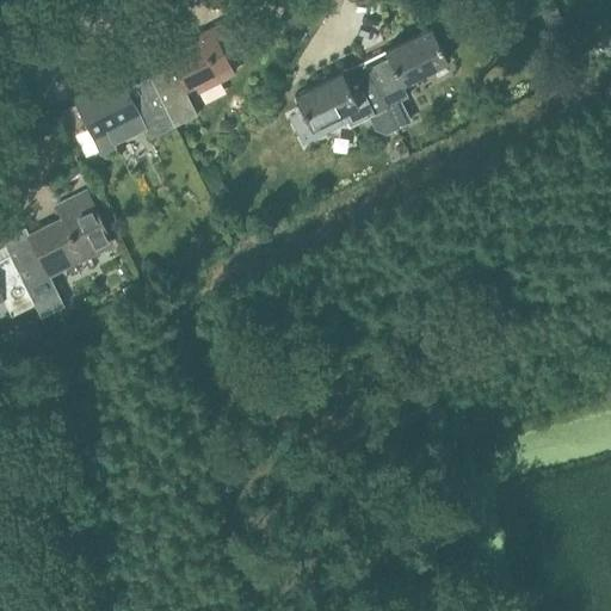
[(306,6),(302,13),(307,19),(314,19),(318,12),(313,6),(306,6)]
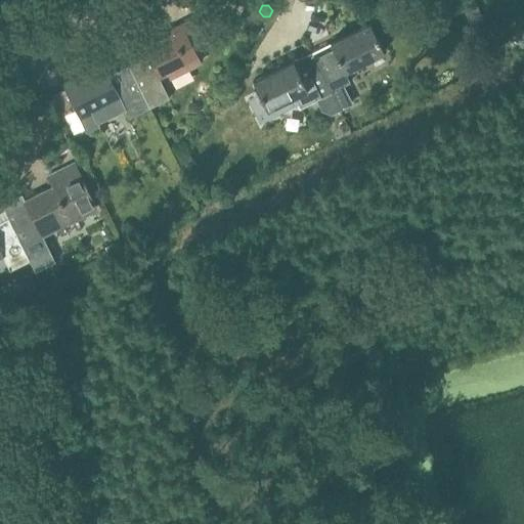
[(523,20),(514,27),(523,45),(523,44),(523,20)]
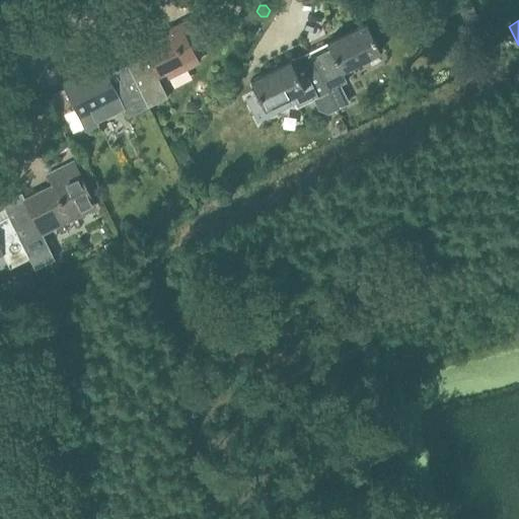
[(308,52),(307,52),(337,109),(350,103),(341,85),(347,82),(341,70),(380,50),(366,22),(326,43),(329,49),(312,58),(308,52)]
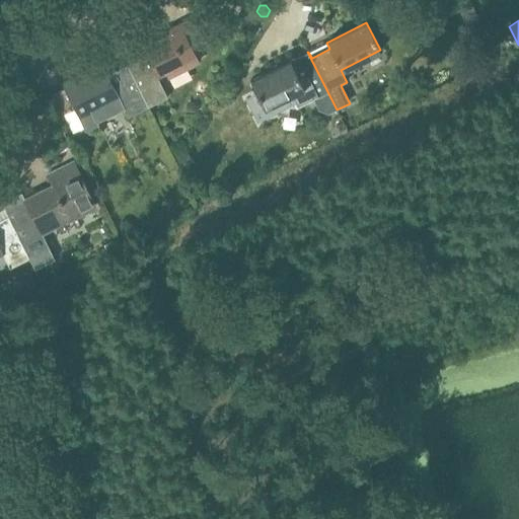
[(199,62),(180,23),(167,30),(169,34),(141,49),(144,56),(126,65),(147,107),(167,97),(157,77),(164,73),(167,78),(199,62)]
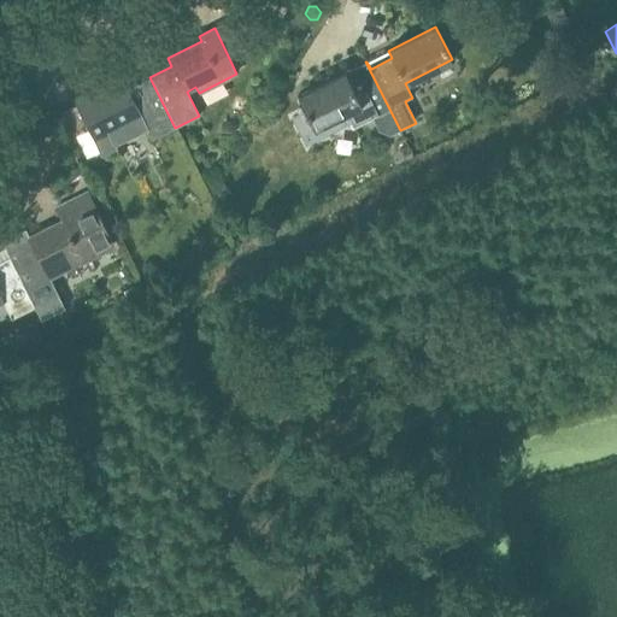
[(400,130),(365,62),(297,97),(304,110),(291,117),(306,150),(368,119),(372,117),(378,130),(391,135),(400,130)]
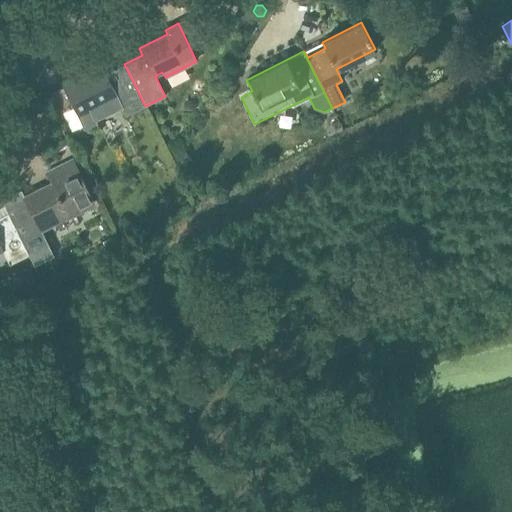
[(125,115),(145,106),(124,64),(106,73),(103,66),(75,80),(72,75),(60,81),(84,129),(97,123),(95,120),(121,107),(125,115)]
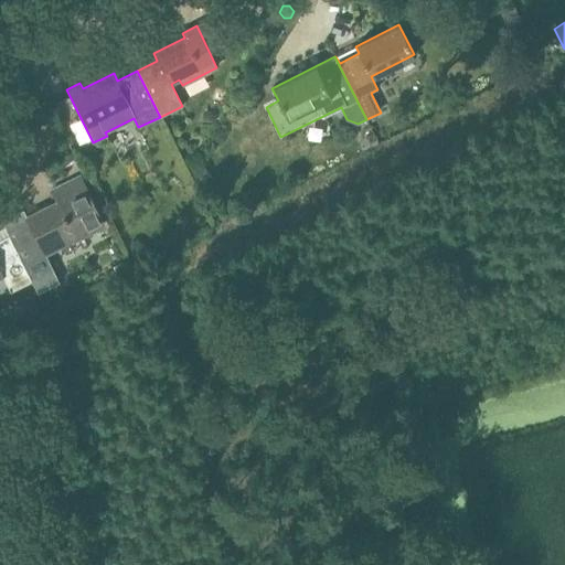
[(206,173),(202,166),(191,171),(195,179),(206,173)]
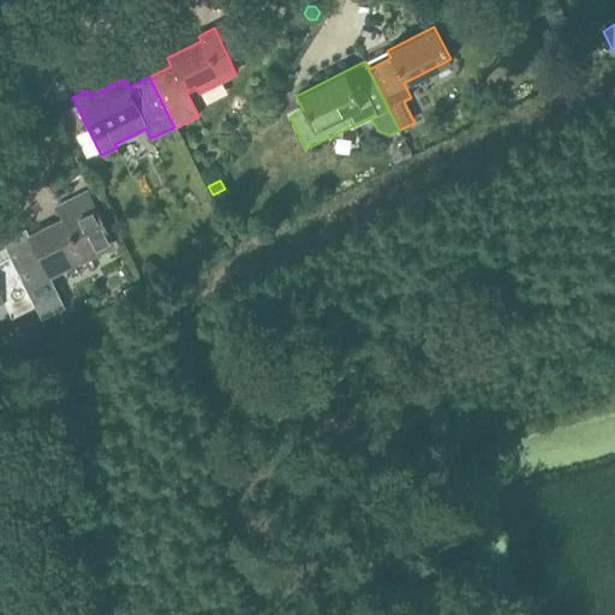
[(10,255),(35,305),(41,318),(65,308),(49,275),(113,244),(88,191),(55,207),(61,220),(29,236),(25,227),(3,239),(10,255)]
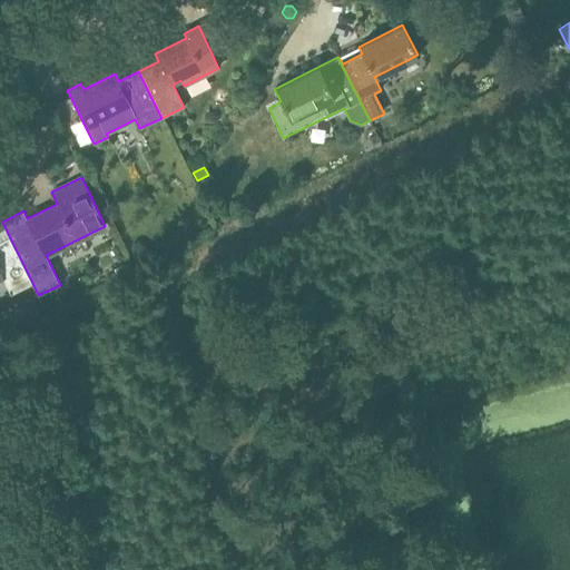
[(32,283),(9,236),(0,241),(0,274),(10,294),(32,283)]
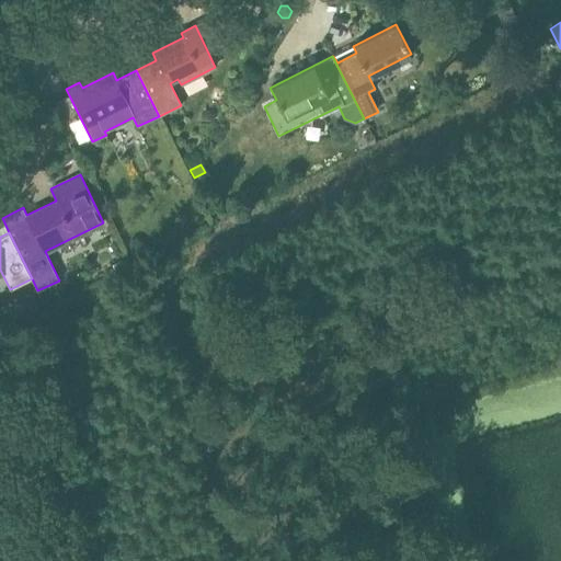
[(145,245),(132,252),(136,260),(148,254),(145,245)]
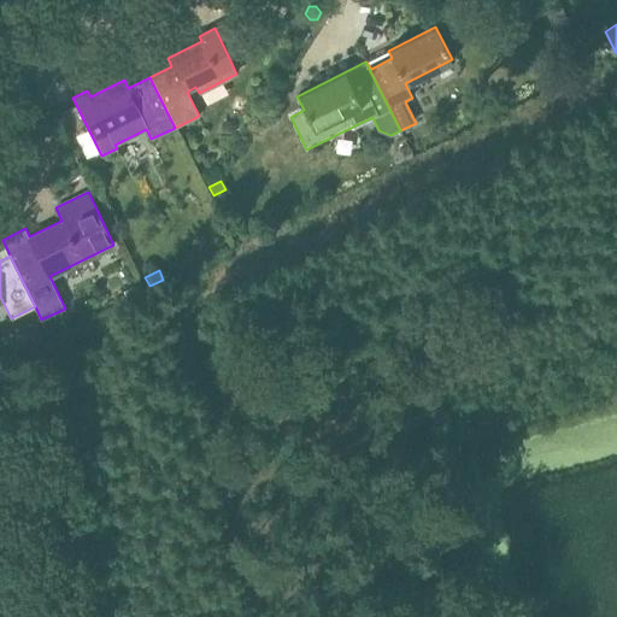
[(135,283),(121,291),(125,299),(140,292),(135,283)]
